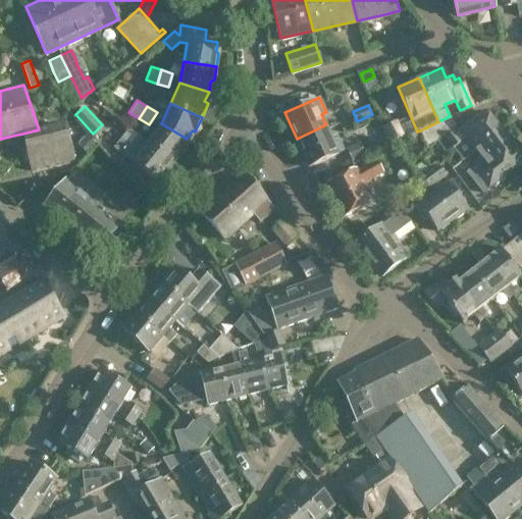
[(453,147),(466,137),(474,148),(500,128),(499,126),(499,123),(494,118),(491,117),(484,109),(460,130),(456,134),(453,131),(445,137),(453,147)]
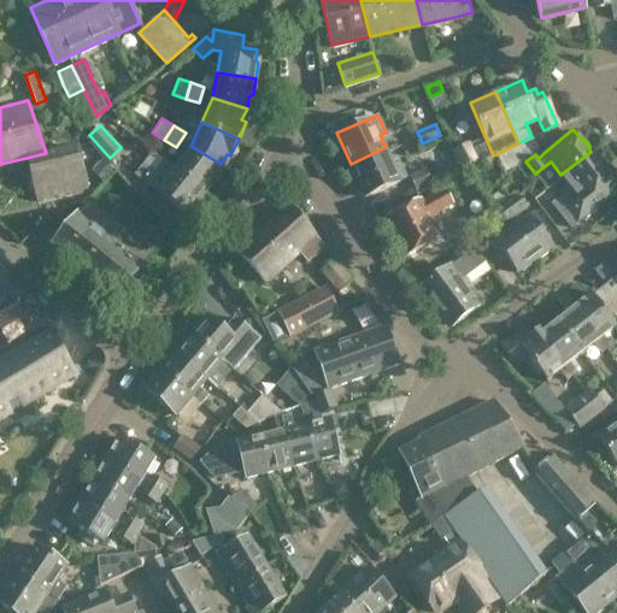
[(536,148),(532,137),(518,143),(497,154),(505,172),(536,148)]
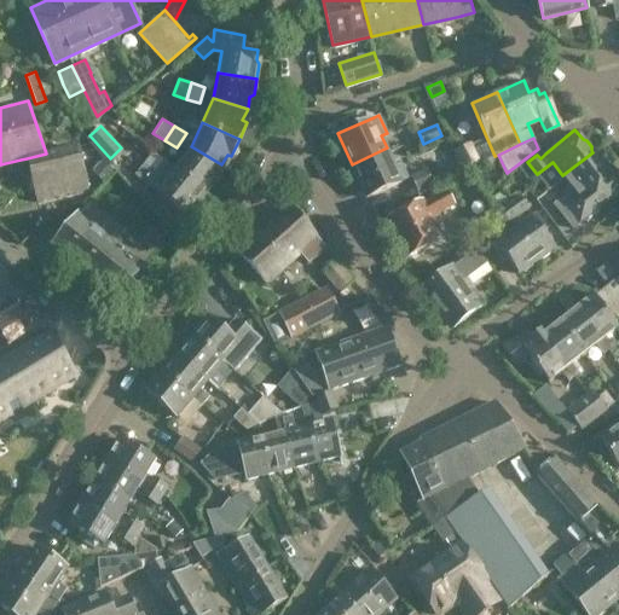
[(464,167),(479,160),(470,143),(456,150),(464,167)]
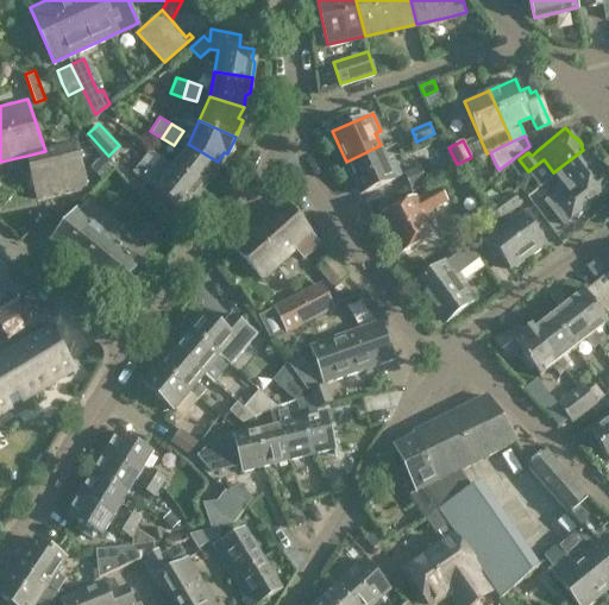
[(86,183),(76,143),(45,151),(26,156),(37,196),(86,183)]
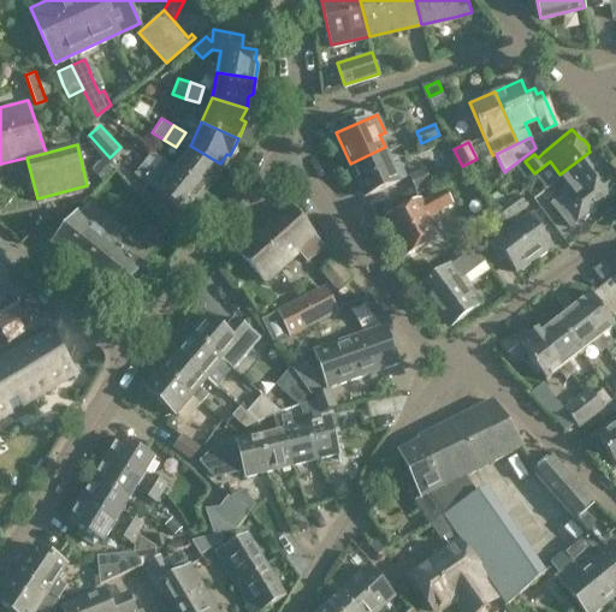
[(214,178),(213,173),(220,164),(190,146),(175,166),(205,190),(214,178)]
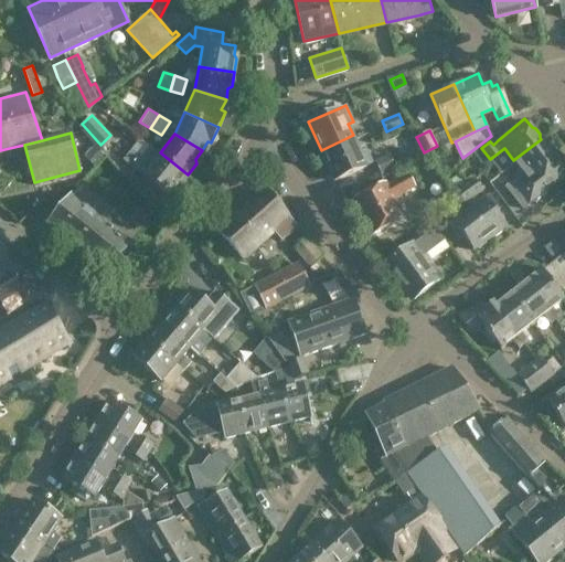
[(364,146),(359,148),(353,135),(321,150),(333,179),(366,163),(371,161),(364,146)]
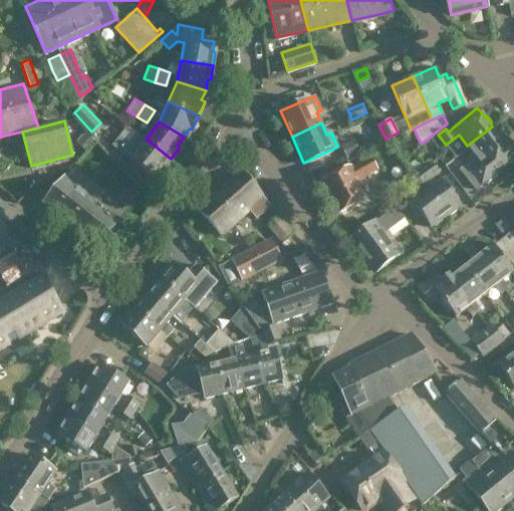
[(513,147),(508,140),(501,139),(492,126),(467,146),(473,154),(458,166),(462,171),(457,175),(463,184),(469,179),(476,188),(513,157),(513,147)]
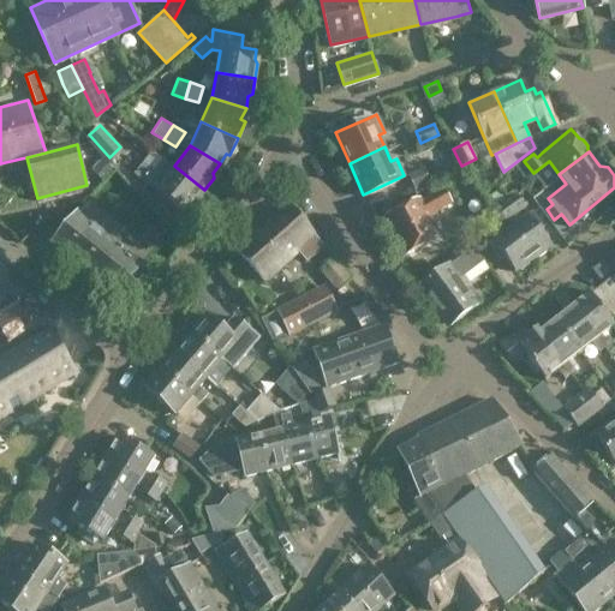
[(143,162),(135,172),(184,210),(190,203),(195,202),(204,190),(174,166),(163,157),(154,171),(143,162)]
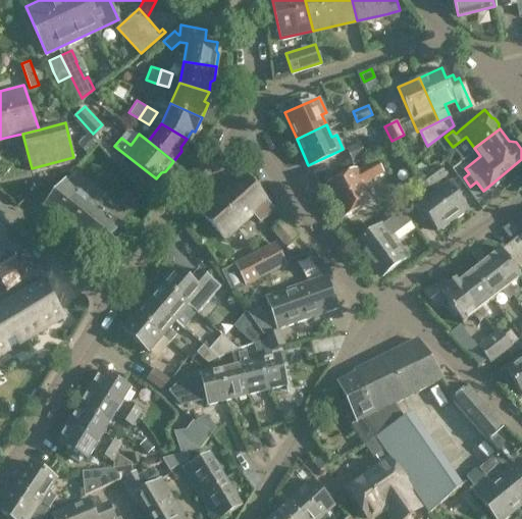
[(424,159),(416,165),(422,174),(429,169),(430,168),(424,159)]
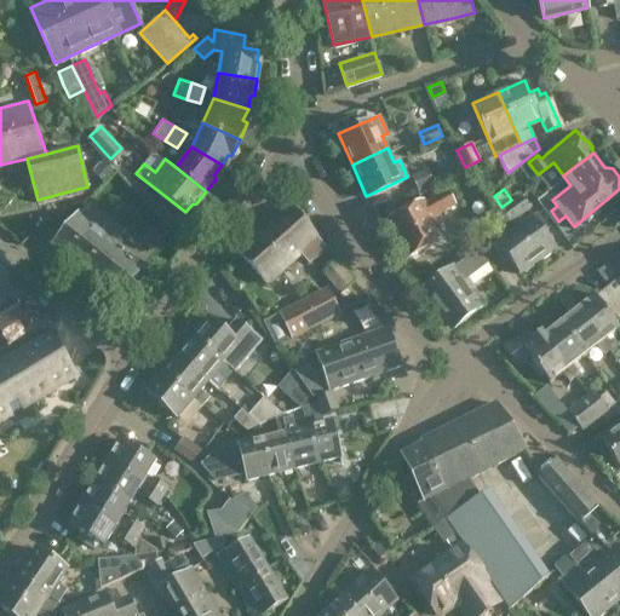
[(454,203),(447,190),(424,202),(423,201),(385,222),(406,258),(442,236),(431,216),(454,203)]
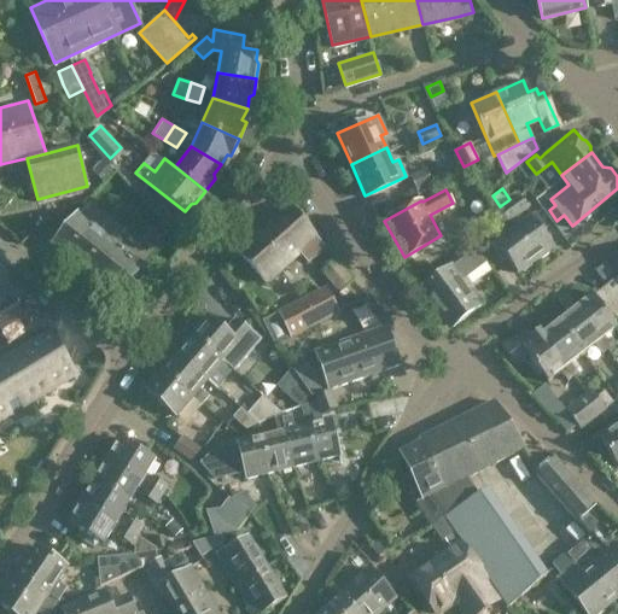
[(509,199),(508,200),(517,212),(526,204),(518,193),(509,199)]
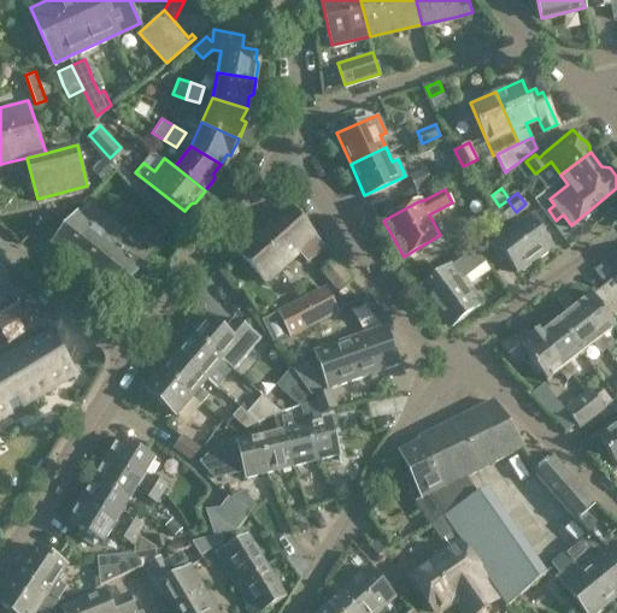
[(499,206),(498,207),(506,218),(516,212),(507,200),(499,206)]
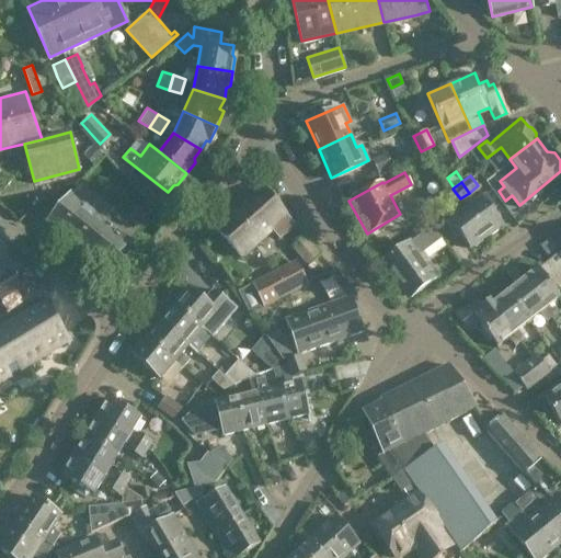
[(279,236),(295,223),(263,185),(215,227),(240,255),(272,227),(279,236)]
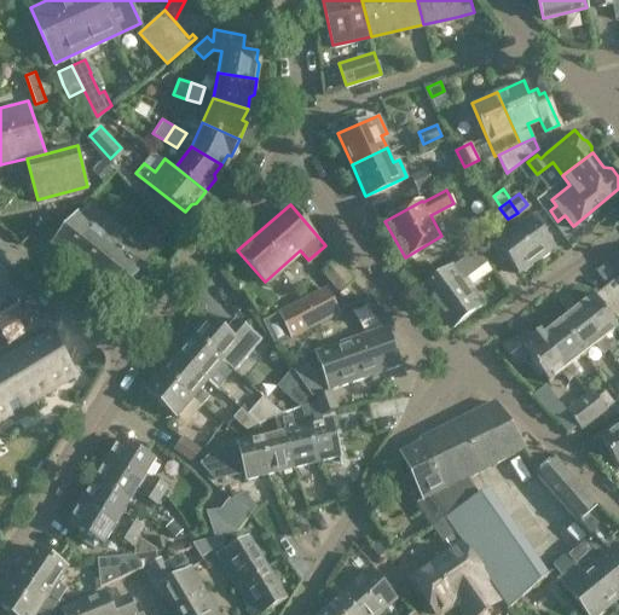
[(51,245),(116,299),(144,265),(96,225),(104,215),(92,206),(84,215),(79,212),(51,245)]
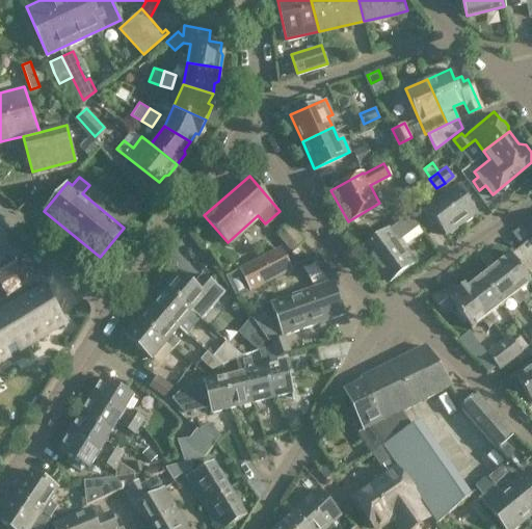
[(450,191),(449,190),(442,195),(460,221),(463,219),(467,220),(472,216),(473,213),(476,210),(467,197),(470,194),(461,183),(450,191)]
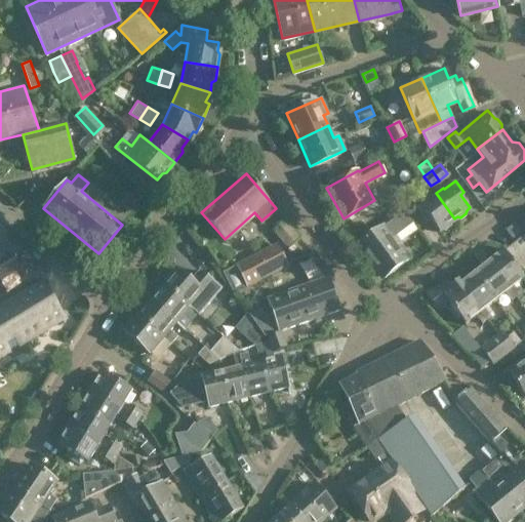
[(451,224),(451,221),(454,218),(436,193),(428,199),(429,200),(417,208),(427,219),(430,217),(439,230),(442,228),(446,228),(451,224)]
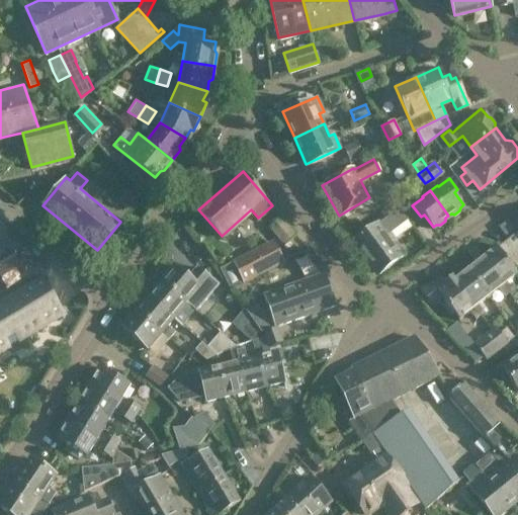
[(352,242),(373,271),(379,271),(389,265),(403,255),(387,234),(408,219),(399,206),(352,242)]
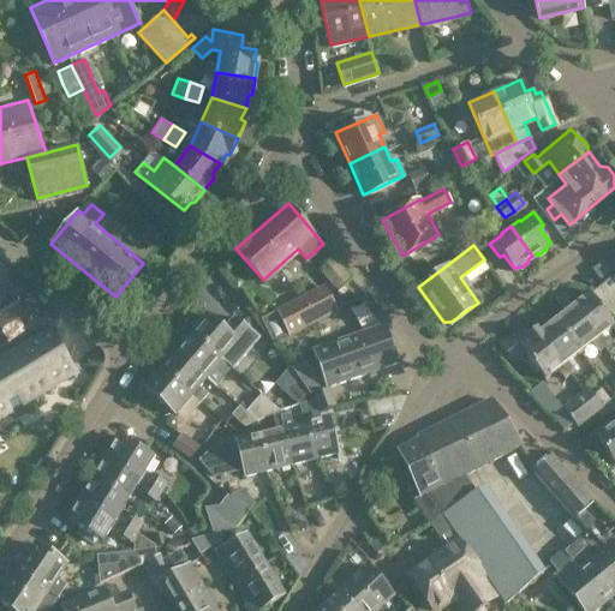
[(614,271),(590,292),(610,317),(614,312),(614,271)]
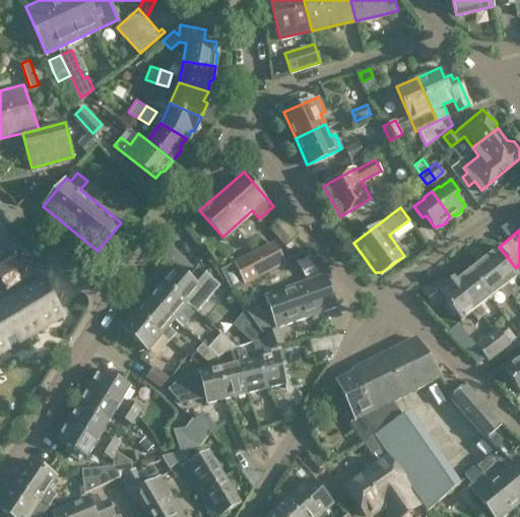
[(275,242),(221,270),(232,288),(285,261),(275,242)]
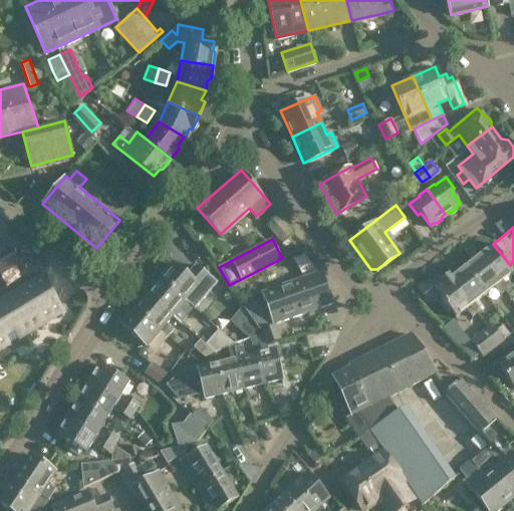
[(513,288),(513,285),(506,275),(513,270),(510,265),(493,244),(479,255),(505,289),(508,293),(513,288)]
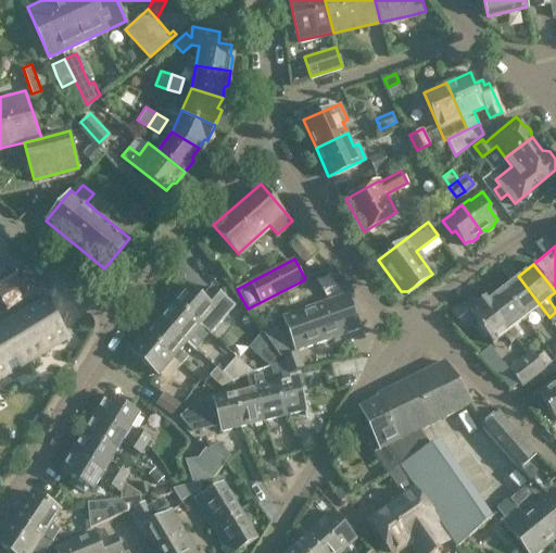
[(525,316),(535,308),(542,316),(546,313),(518,276),(502,288),(525,316)]
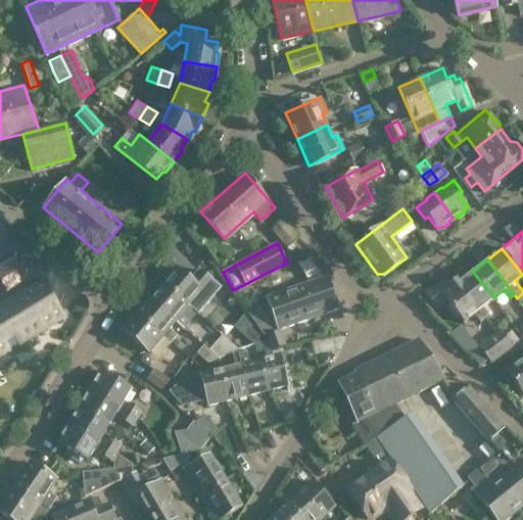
[(0,300),(2,303),(27,284),(11,265),(0,274),(0,300)]
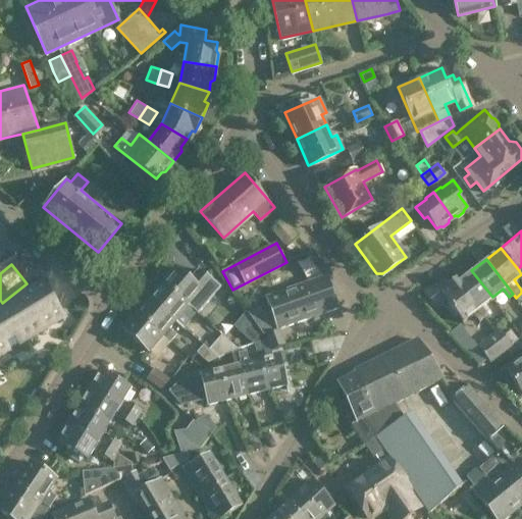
[(192,279),(175,265),(162,280),(196,310),(198,311),(220,284),(199,267),(198,268),(200,269),(192,279)]
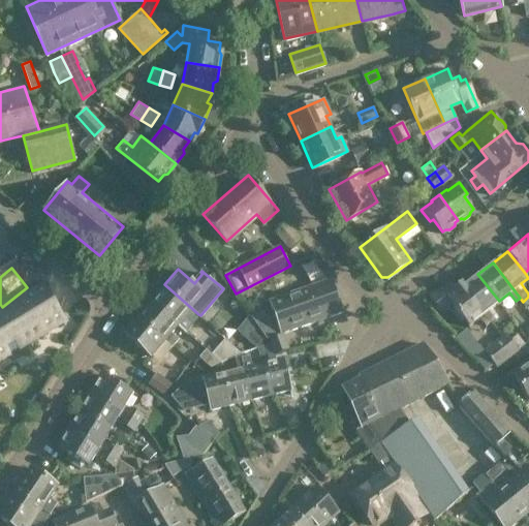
[(464,285),(463,285),(485,312),(484,312),(490,320),(494,317),(488,309),(499,301),(477,274),(464,285)]
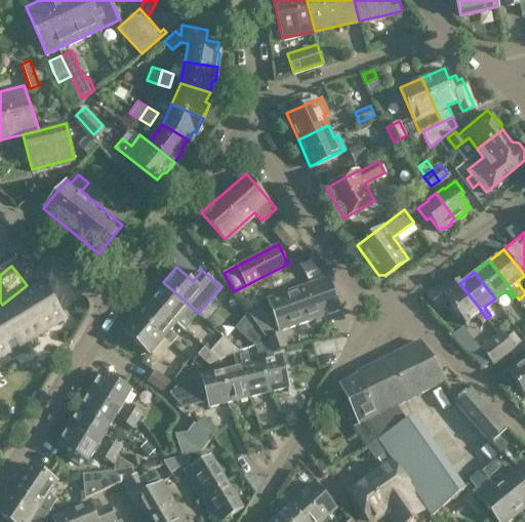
[(339,309),(328,277),(268,297),(279,329),(339,309)]
